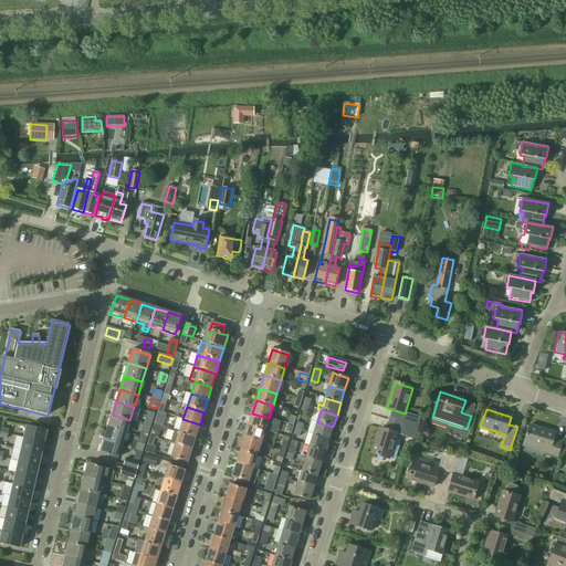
[(156,419),(155,425),(161,427),(164,421),(160,421),(163,413),(158,411),(156,419)]
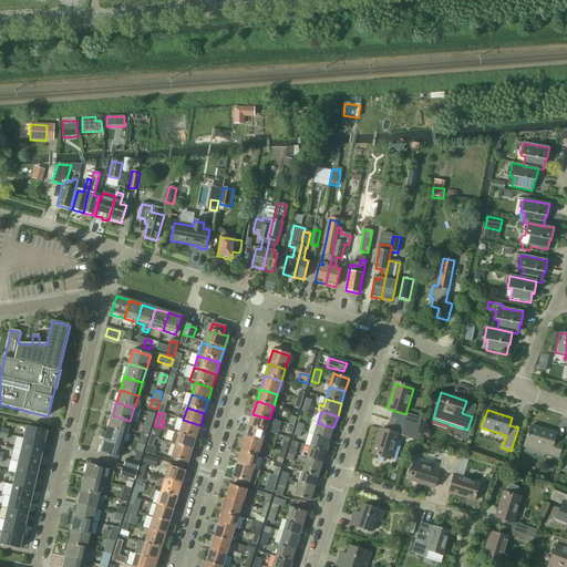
[(143,425),(151,428),(155,414),(148,413),(146,419),(145,418),(143,425)]
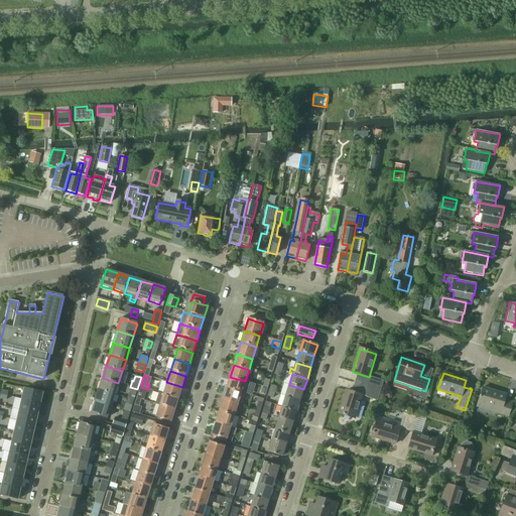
[(226,388),(241,393),(246,394),(250,383),(245,381),(230,377),(226,388)]
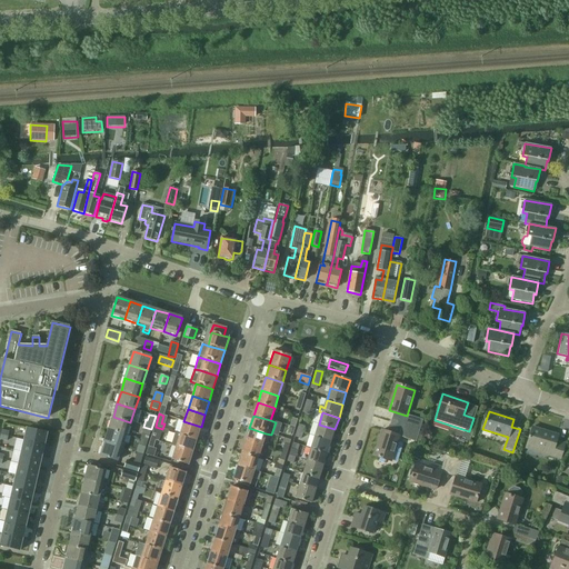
[(405,427),(419,431),(422,420),(408,416),(405,427)]
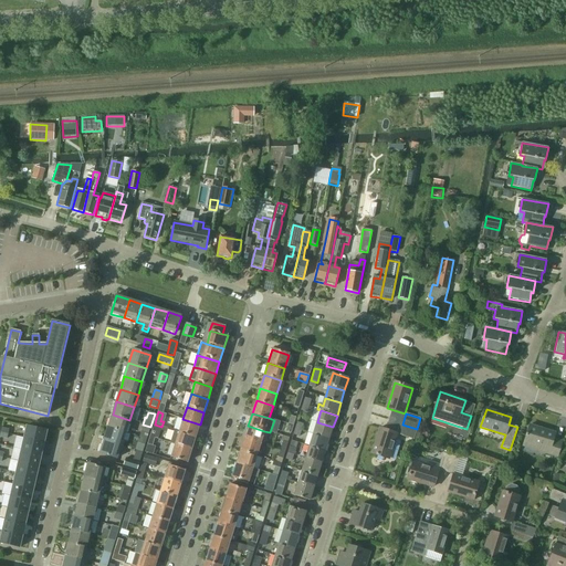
[(108,428),(126,433),(129,420),(113,415),(108,428)]
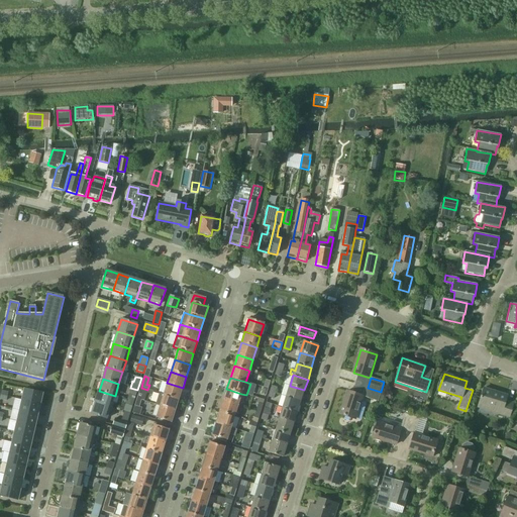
[(183,388),(167,383),(164,395),(179,399),(183,388)]
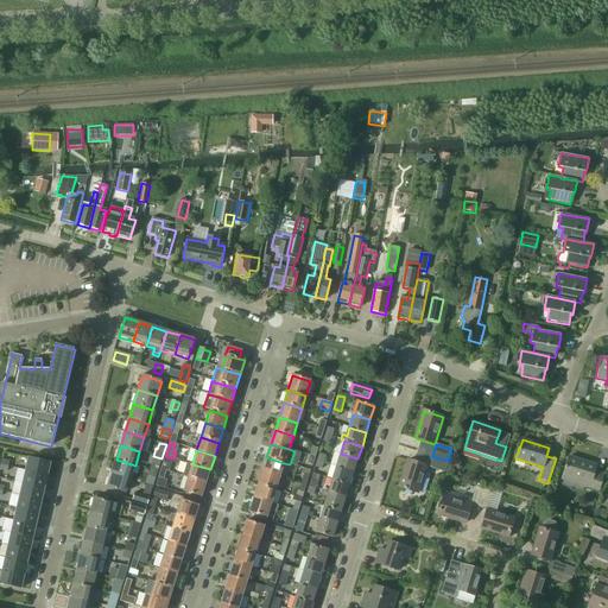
[(358,458),(341,454),(336,467),(354,472),(358,458)]
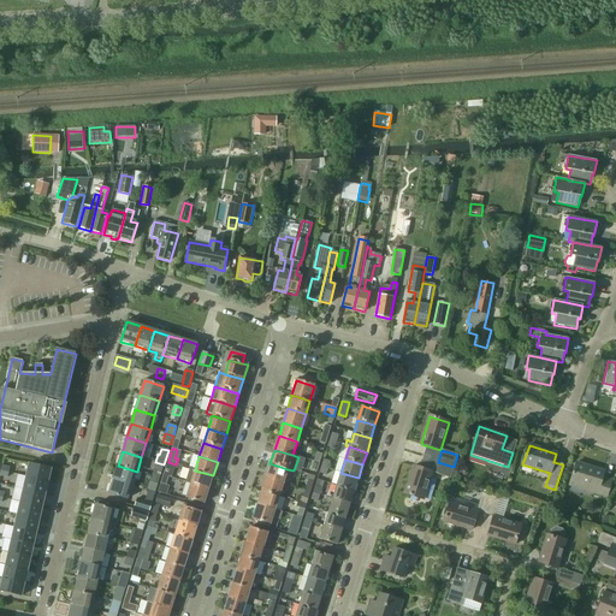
[(150,475),(160,479),(164,465),(155,462),(150,475)]
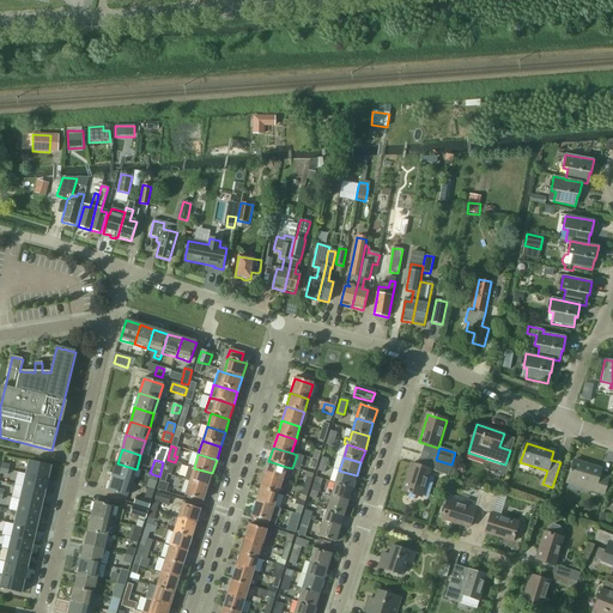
[(448,477),(451,465),(436,460),(432,472),(448,477)]
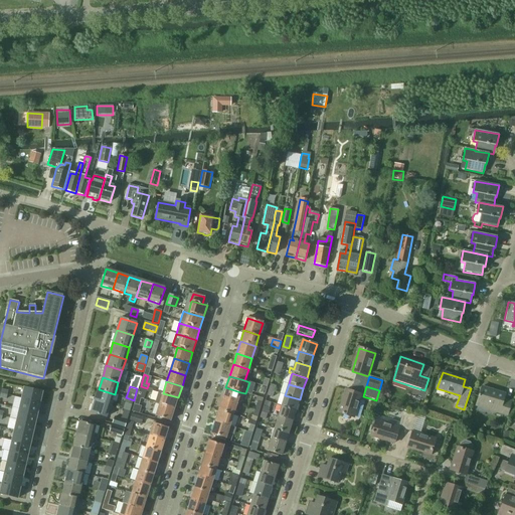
[(42,392),(24,387),(21,398),(40,402),(42,392)]
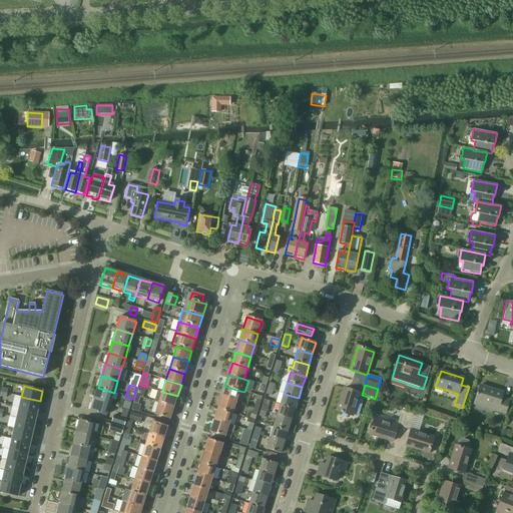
[(221,398),(236,402),(239,391),(224,386),(221,398)]
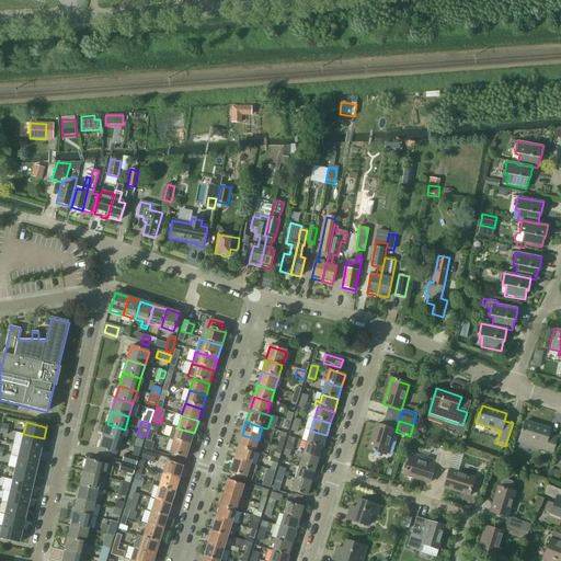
[(525,422),(519,438),(541,446),(540,449),(552,453),(557,438),(548,435),(550,430),(525,422)]
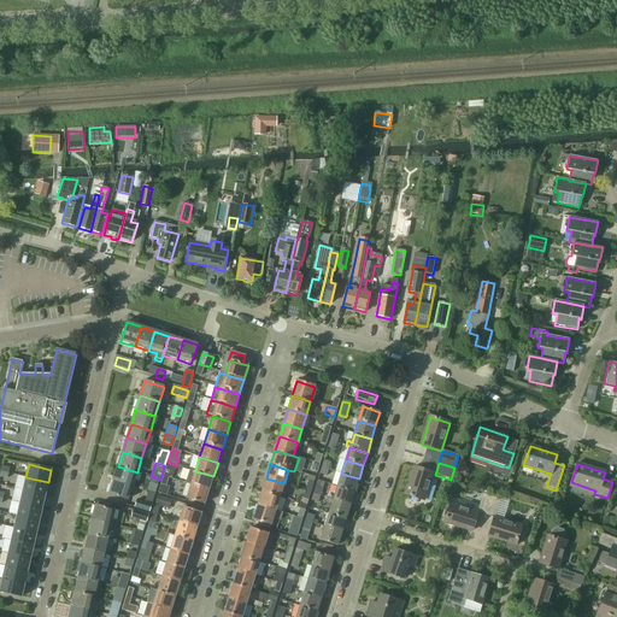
[(113,481),(133,487),(137,472),(118,466),(113,481)]
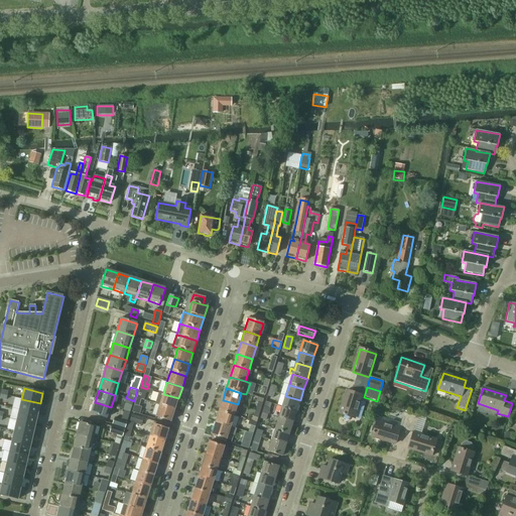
[(346,391),(339,414),(355,419),(362,396),(346,391)]
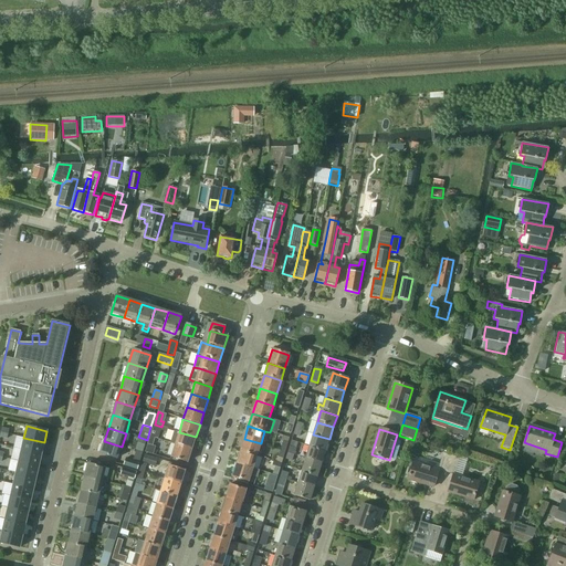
[(175,444),(192,450),(196,437),(179,432),(174,430),(170,443),(175,444)]
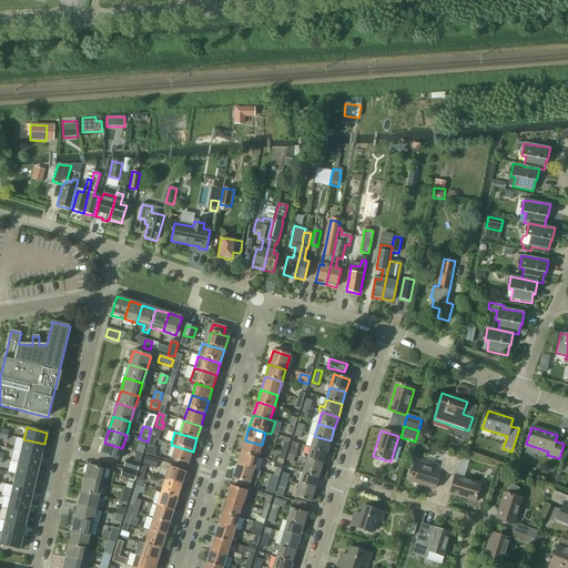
[(331,440),(314,436),(311,448),(326,454),(331,440)]
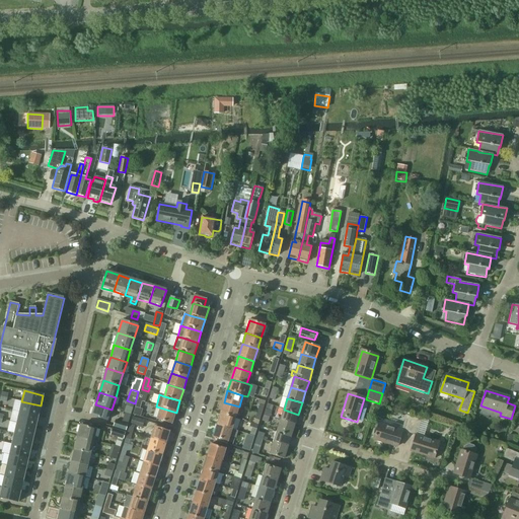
[(131,415),(135,403),(127,400),(124,413),(131,415)]
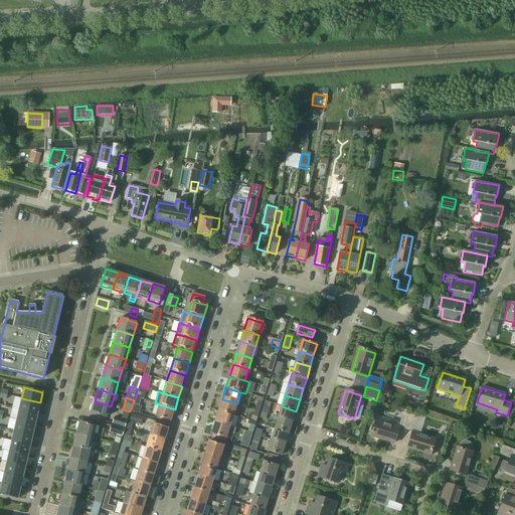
[(40,402),(21,398),(19,409),(37,413),(40,402)]
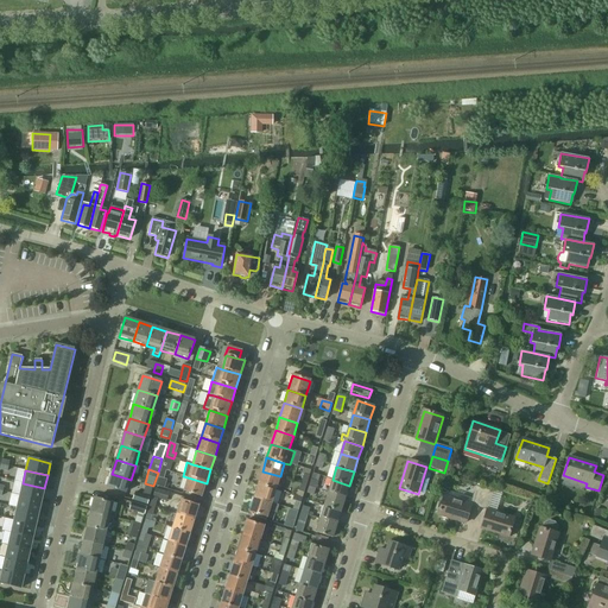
[(280,476),(263,472),(258,485),(276,491),(280,476)]
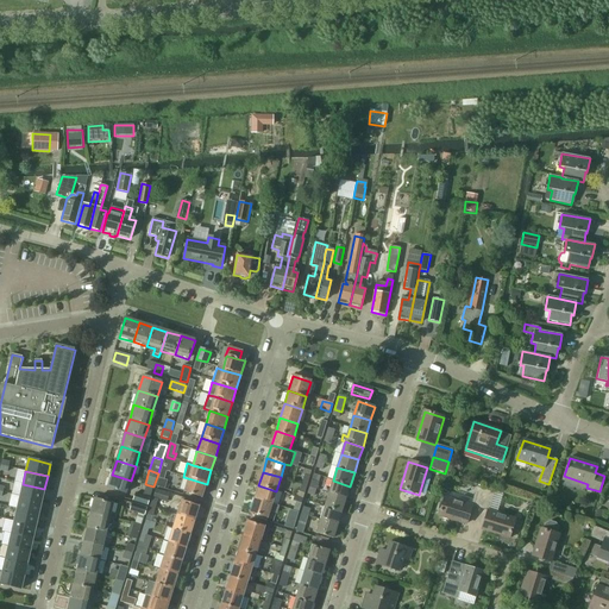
[(131,481),(112,475),(107,489),(126,495),(131,481)]
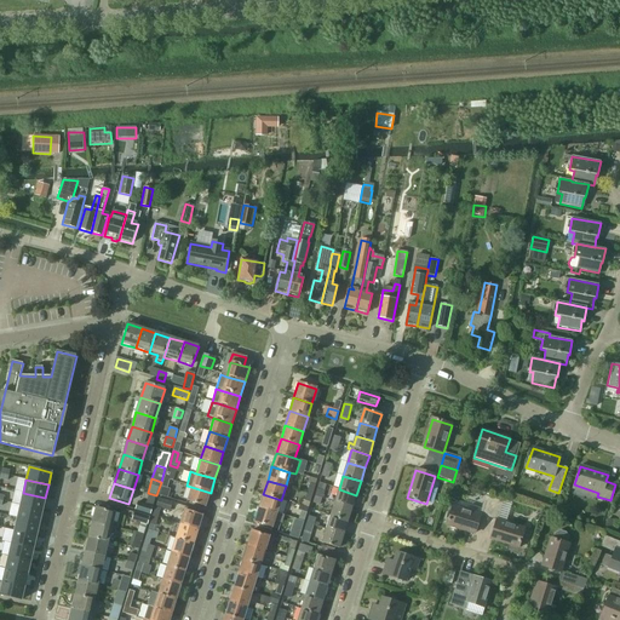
[(162,487),(160,497),(167,499),(171,489),(167,488),(162,487)]
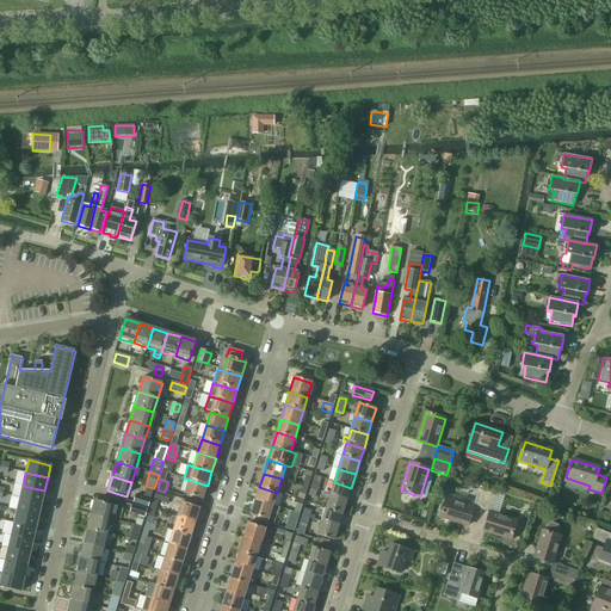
[(208,486),(189,480),(185,494),(203,500),(208,486)]
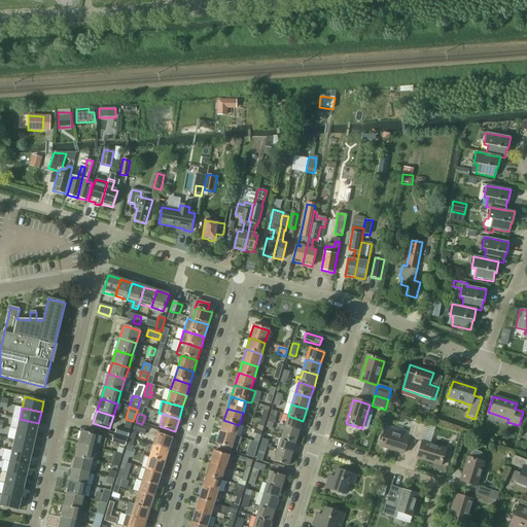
[(303,421),(288,416),(285,427),(300,432),(303,421)]
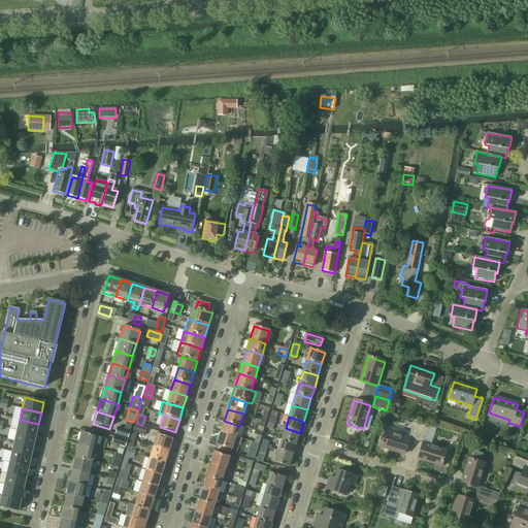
[(38,424),(20,420),(17,430),(36,434),(38,424)]
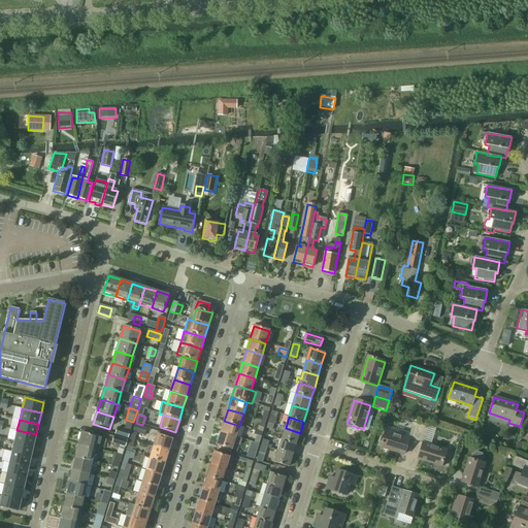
[(130,432),(133,422),(126,420),(124,427),(118,426),(114,434),(128,438),(130,432)]
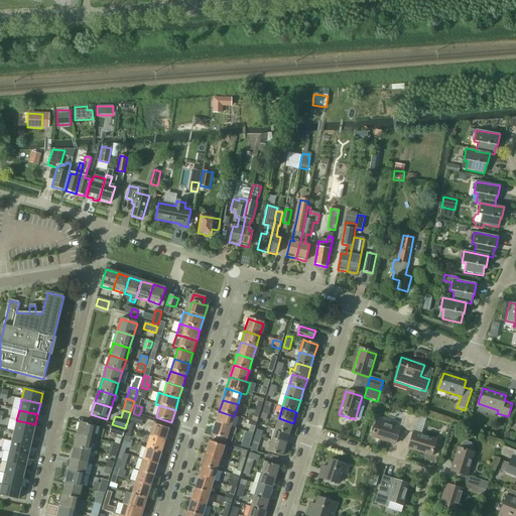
[(234,416),(219,411),(216,423),(231,427),(234,416)]
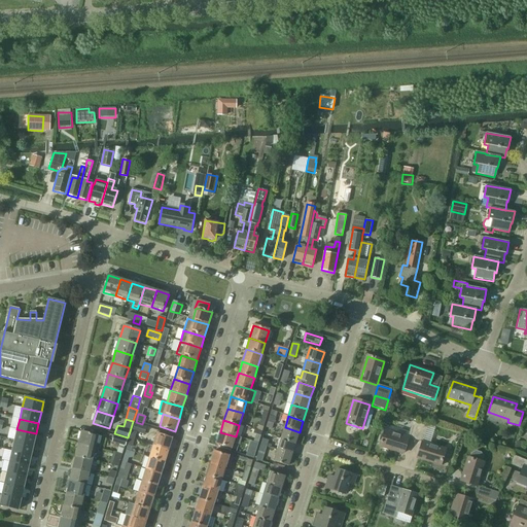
[(416,438),(420,424),(413,422),(408,436),(416,438)]
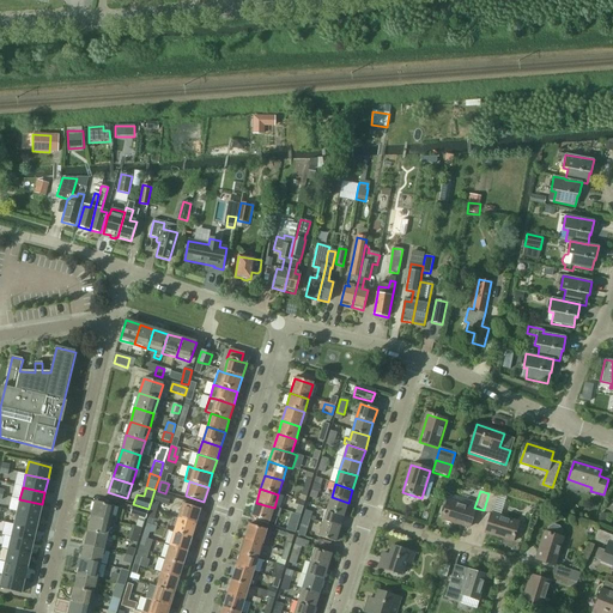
[(155,502),(168,507),(170,498),(157,493),(155,502)]
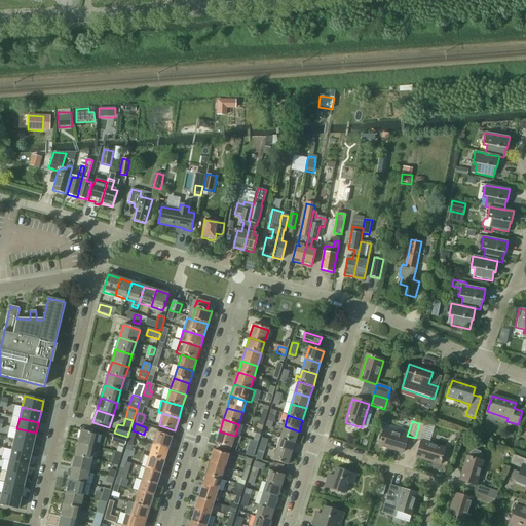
[(426,426),(419,423),(415,438),(422,440),(426,426)]
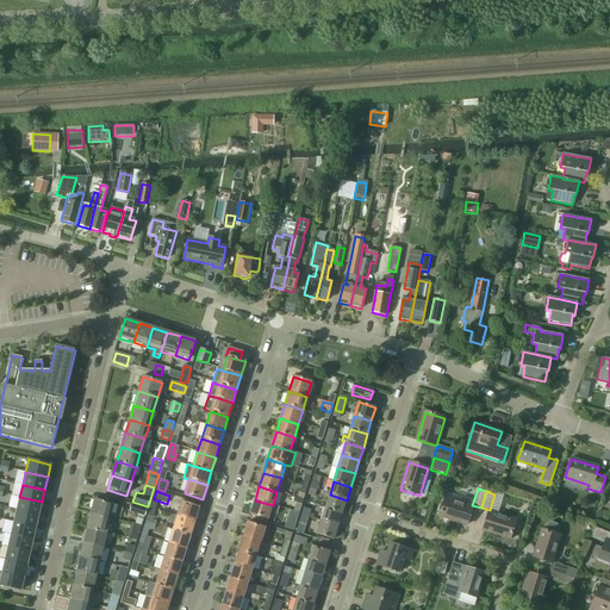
[(347,500),(330,495),(325,508),(342,514),(347,500)]
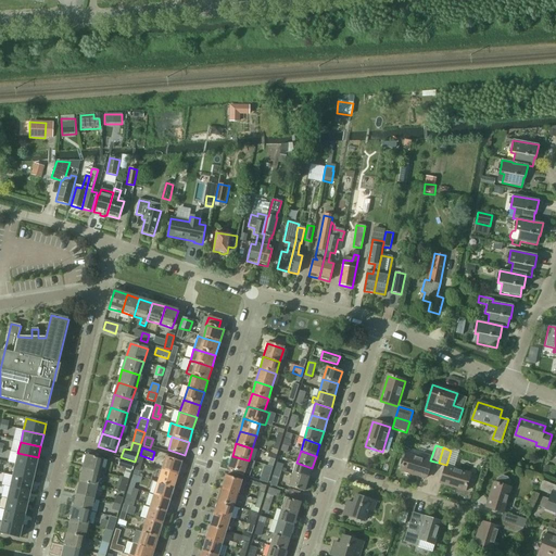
[(38,457),(17,453),(11,452),(8,463),(15,465),(35,469),(38,457)]
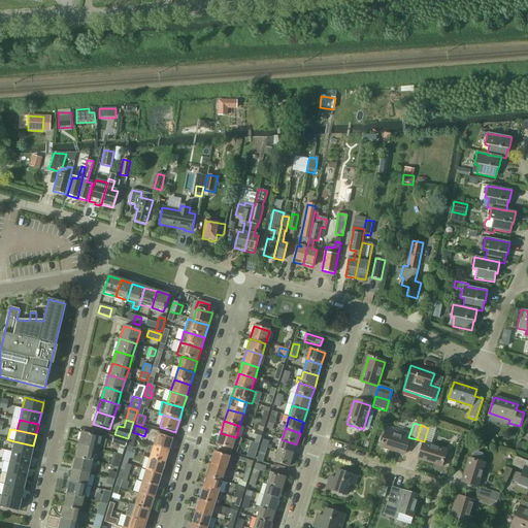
[(386,432),(381,448),(403,455),(408,439),(386,432)]
